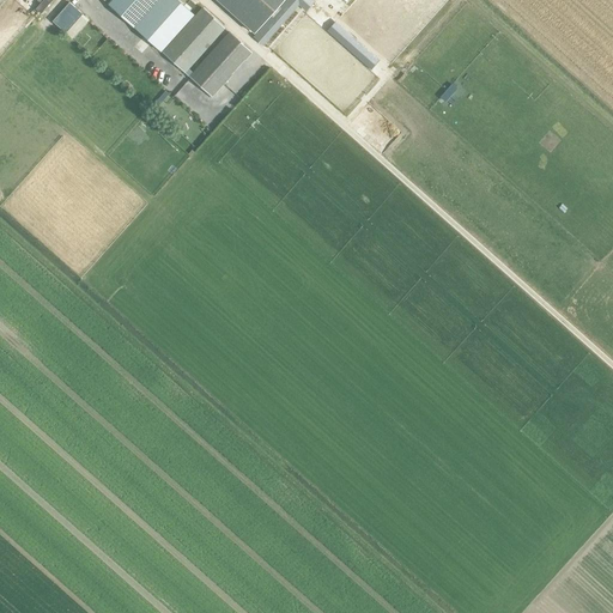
[(132,26),(155,0),(116,0),(110,7),(132,26)]
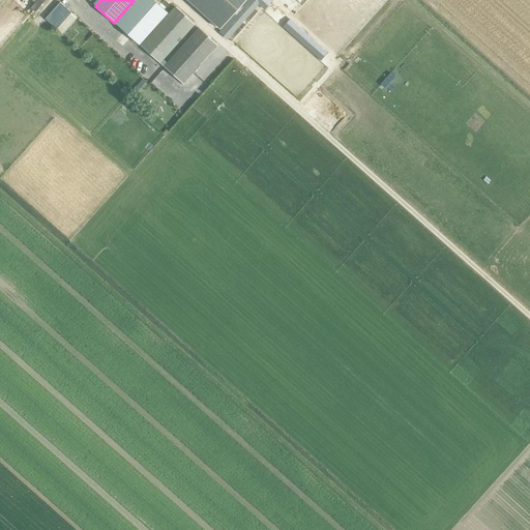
[(137,42),(172,4),(166,0),(142,0),(118,26),(137,42)]
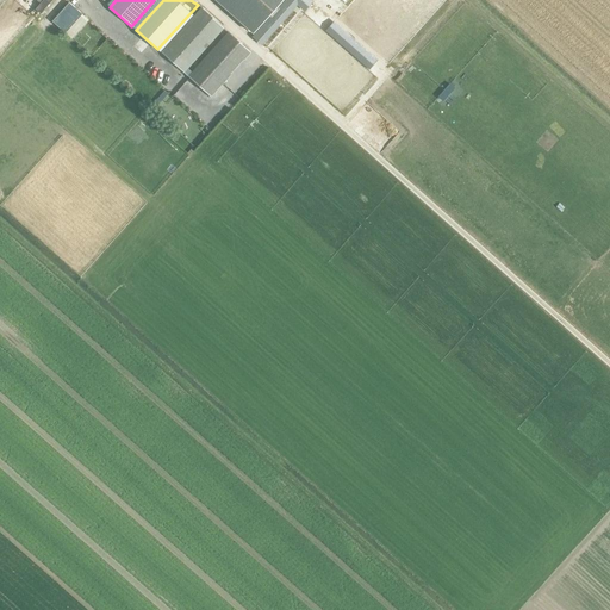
[(281,0),(216,0),(253,32),(281,0)]
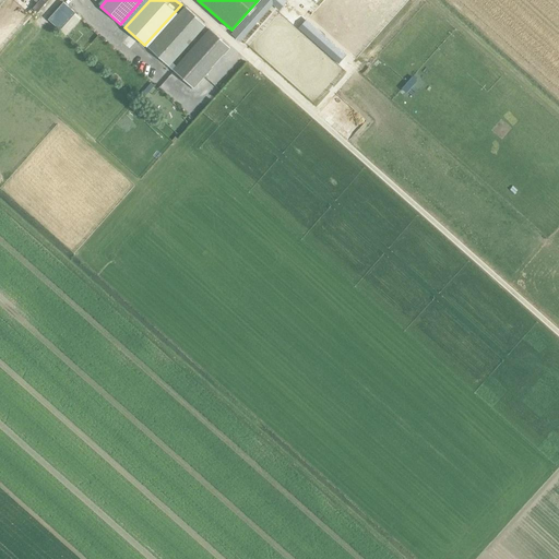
[(48,20),(59,30),(75,13),(63,2),(48,20)]
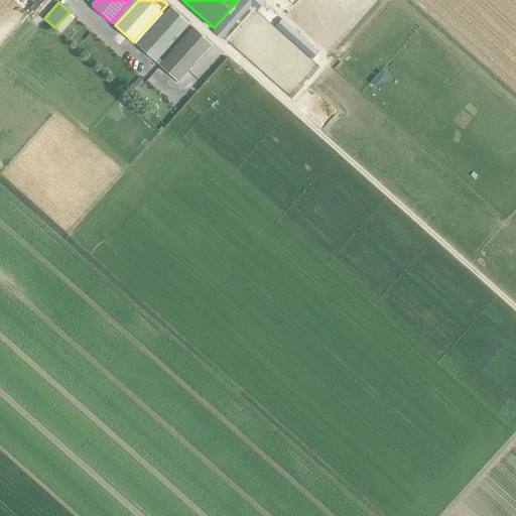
[(156,61),(190,23),(170,6),(136,44),(156,61)]
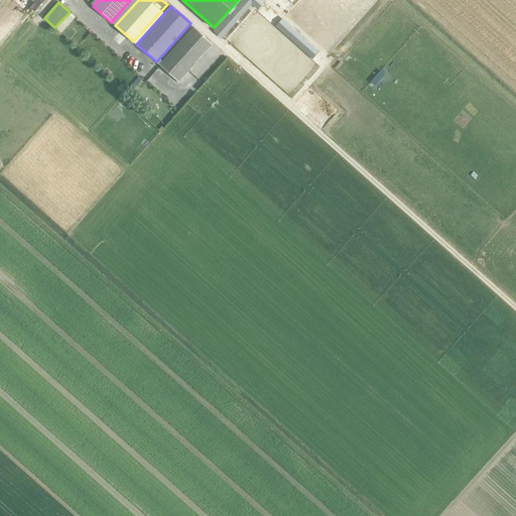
[(283,16),(276,24),(312,57),(320,49),(283,16)]
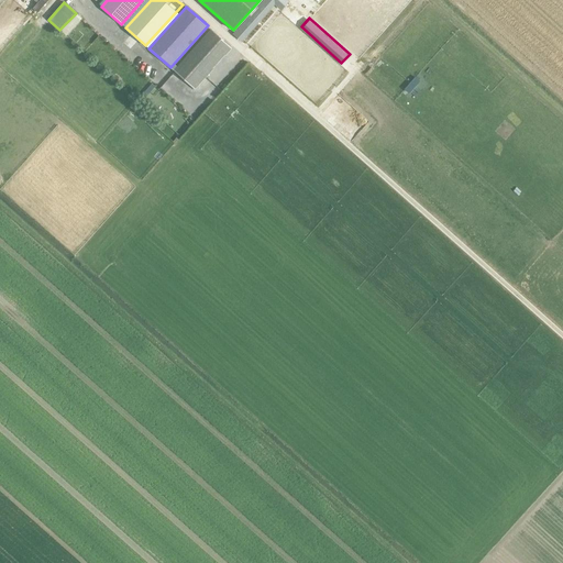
[(195,89),(232,48),(212,30),(175,72),(195,89)]
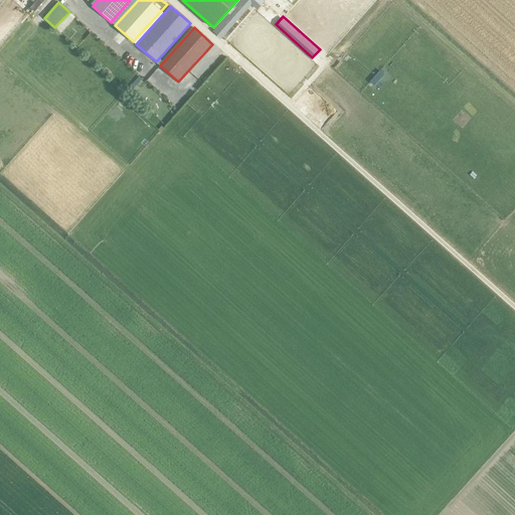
[(375,84),(385,72),(380,68),(370,80),(375,84)]
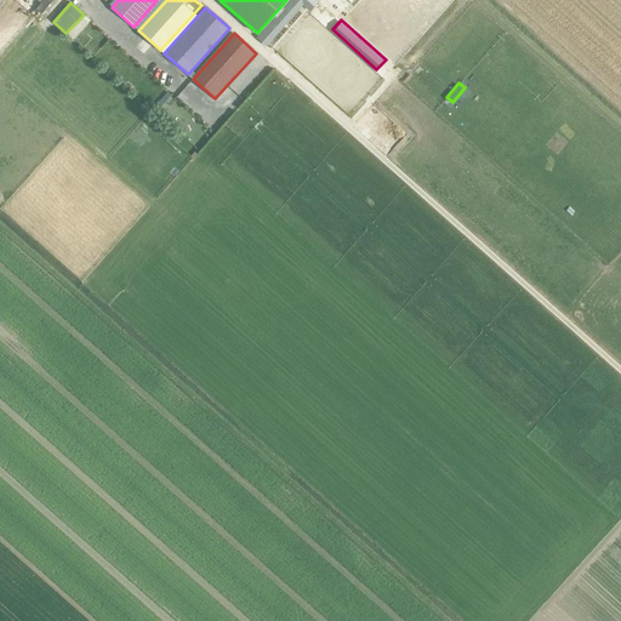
[(556,134),(548,144),(559,151),(567,140),(556,134)]
